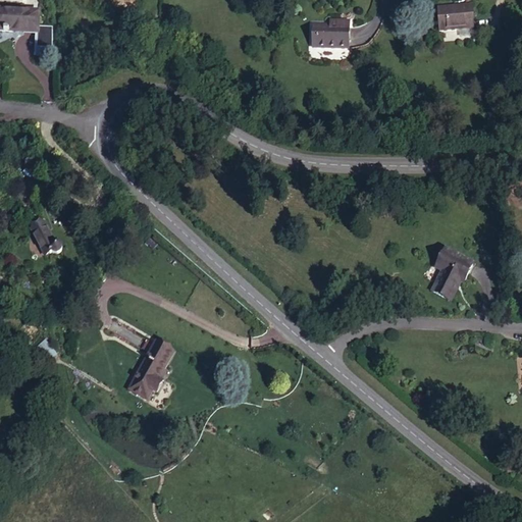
[(474,29),(472,6),(438,9),(439,31),(474,29)]
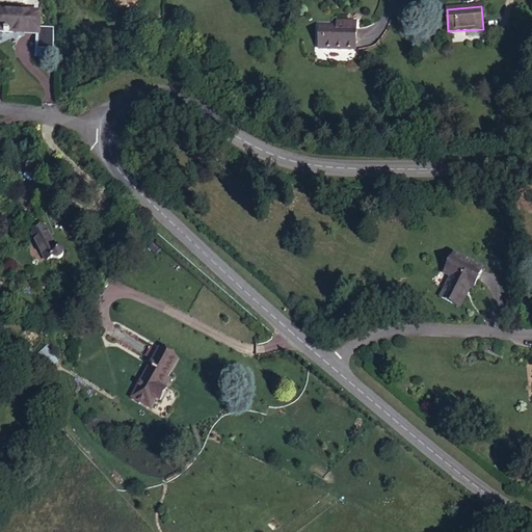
[(38,33),(40,14),(0,10),(0,31),(12,32),(12,31),(38,33)]
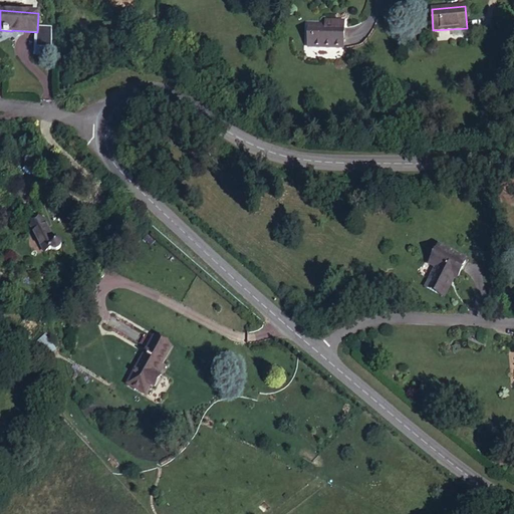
[(343,48),(344,22),(333,21),(332,26),(325,26),(312,26),(311,47),(343,48)]
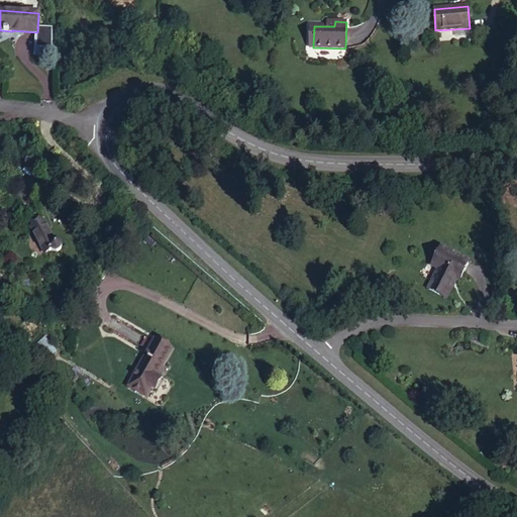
[(54,239),(53,239),(43,221),(30,227),(43,251),(48,248),(48,249),(49,250),(52,252),(55,253),(56,253),(59,252),(61,250),(62,248),(62,245),(62,243),(60,241),(59,240),(57,239),(54,239)]
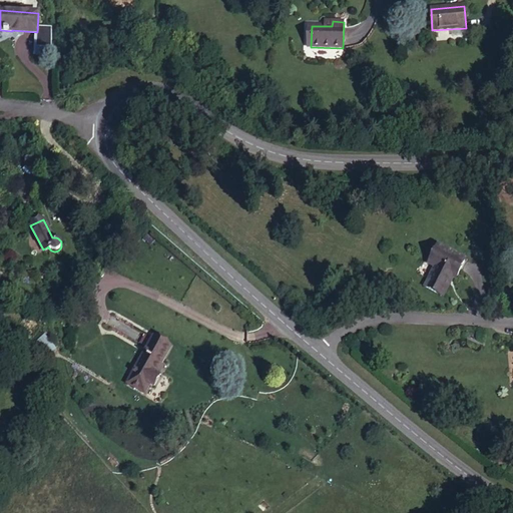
[(456,278),(465,261),(437,246),(428,264),(435,268),(425,287),(442,296),(453,277),(456,278)]
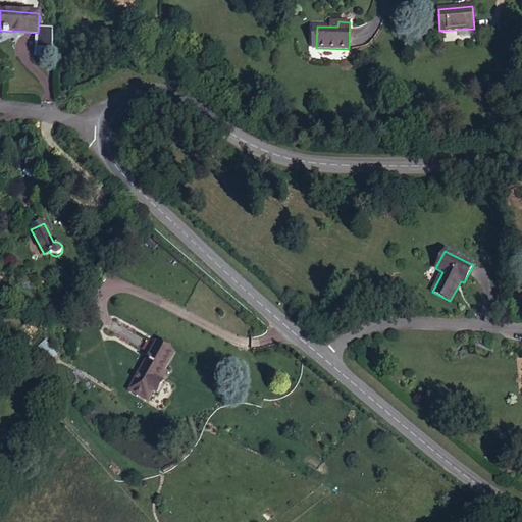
[(46,342),(37,348),(48,363),(57,356),(46,342)]
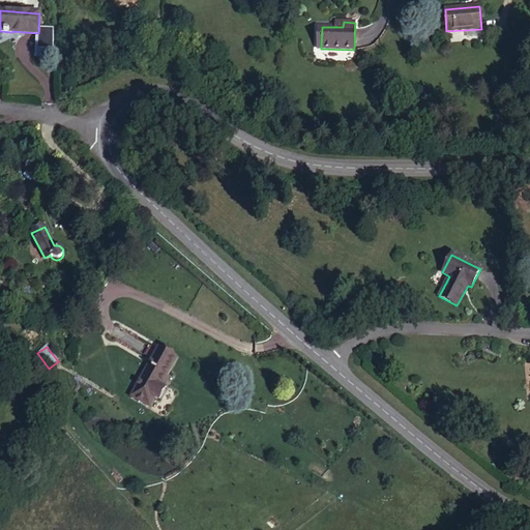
[(166,376),(176,358),(158,348),(136,387),(141,390),(136,399),(149,406),(154,396),(166,376)]
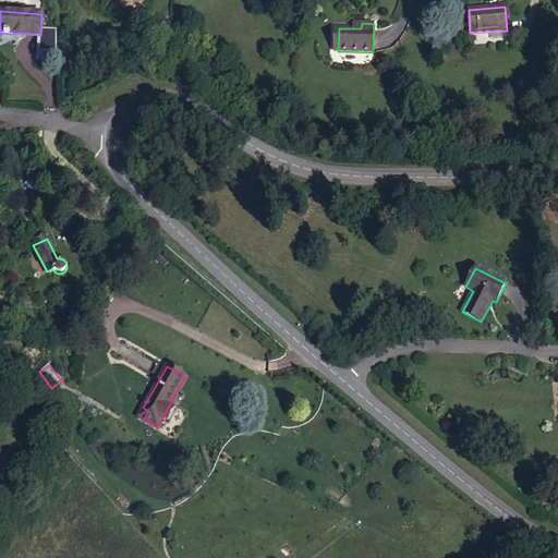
[(172,409),(178,398),(174,396),(169,407),(172,409)]
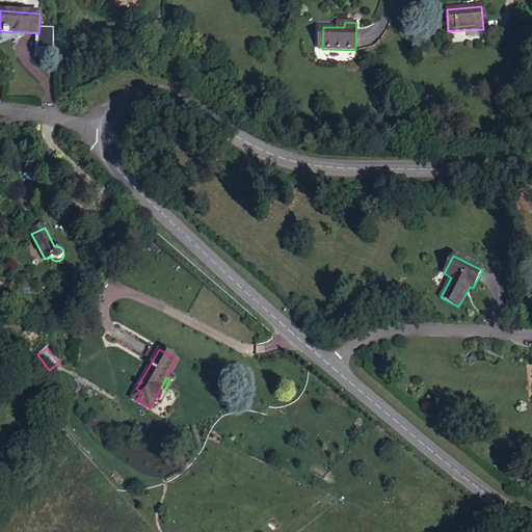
[(159,401),(166,390),(164,390),(161,388),(155,398),(159,401)]
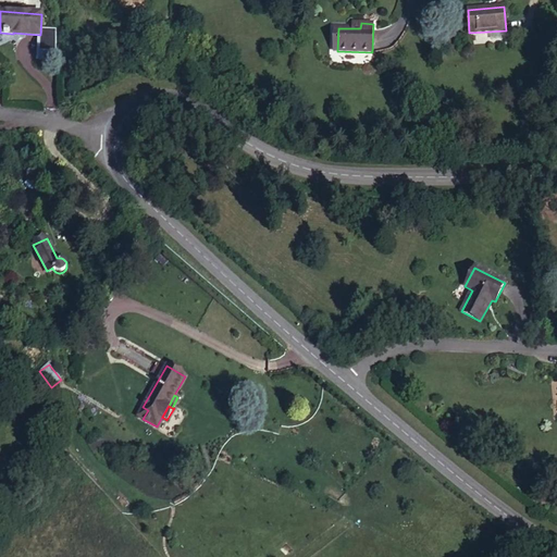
[(143,419),(148,410),(143,407),(137,416),(143,419)]
